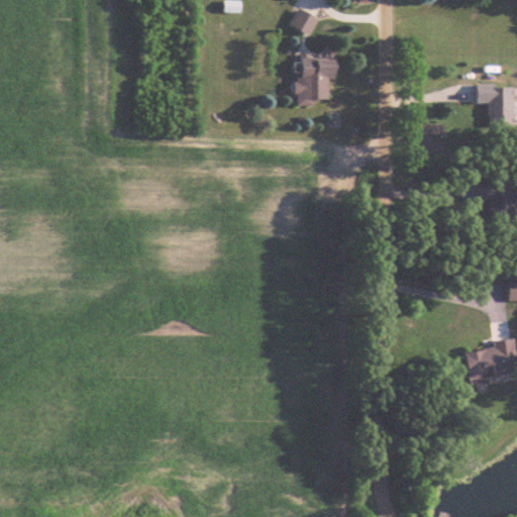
[(292,24),(311,34),(319,18),(300,8),(292,24)]
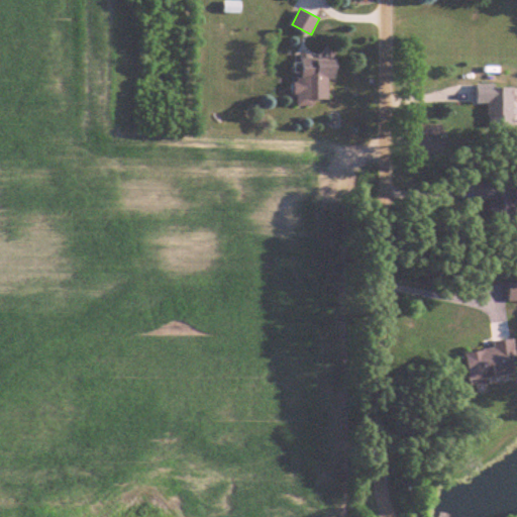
[(341,57),(298,57),(298,105),(330,105),(330,78),(341,78),(341,57)]
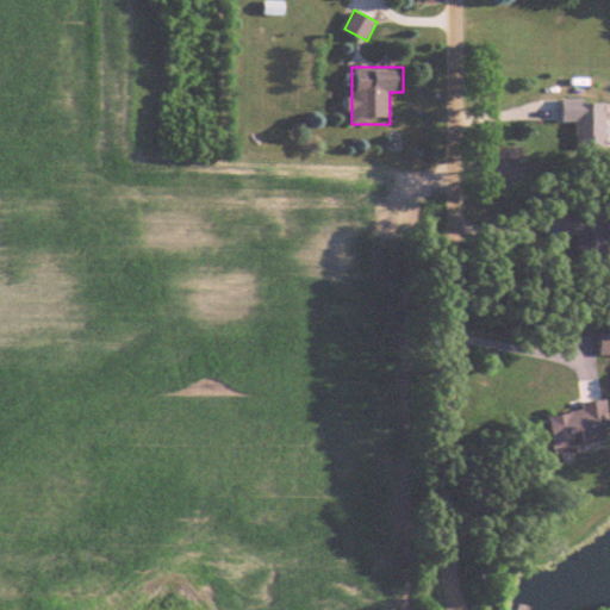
[(609,100),(564,100),(564,122),(579,122),(579,149),(609,149),(609,100)]
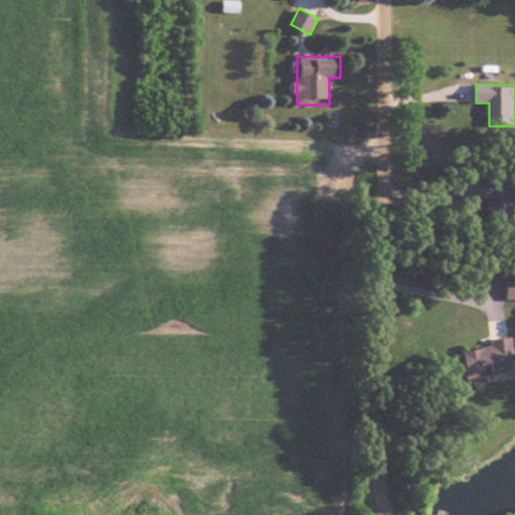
[(490,198),(490,223),(514,223),(514,178),(481,178),(481,198),(490,198)]
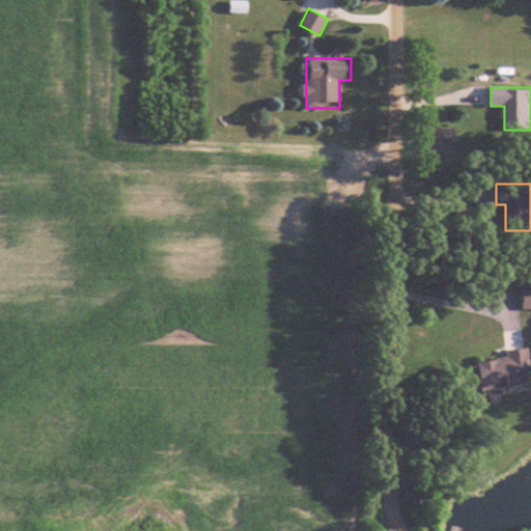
[(530,374),(528,348),(508,351),(509,357),(481,361),(484,391),(530,385),(530,374)]
